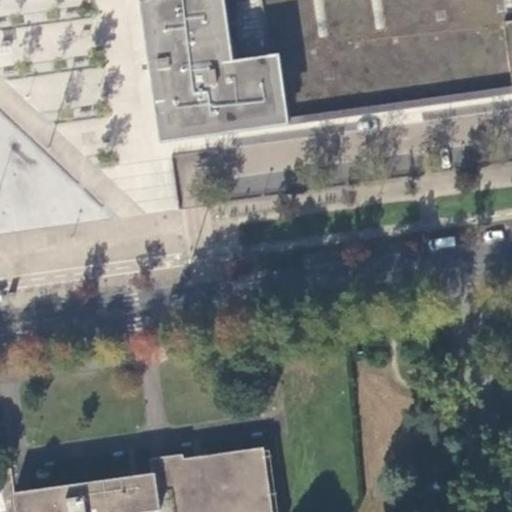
[(511,85),(505,86),(475,91),(446,95),(420,99),(398,102),(262,120),(246,123),(234,125),(213,127),(170,134),(168,121),(162,80),(158,53),(155,30),(155,28),(152,10),(150,0),(140,0),(161,145),(511,95),(511,85)]
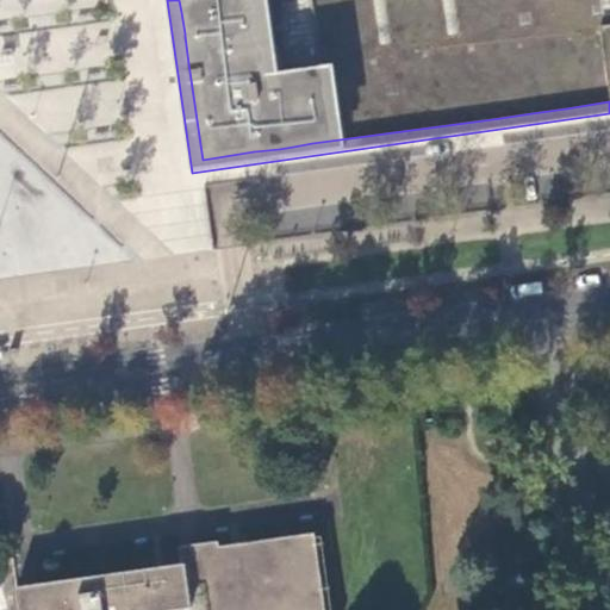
[(179,0),(181,12),(185,33),(185,36),(188,63),(193,95),(200,144),(203,160),(254,151),(279,149),(293,147),(312,143),(474,122),(500,118),(531,113),(566,109),(602,103),(609,101),(609,26),(609,27),(604,0),(179,0)]
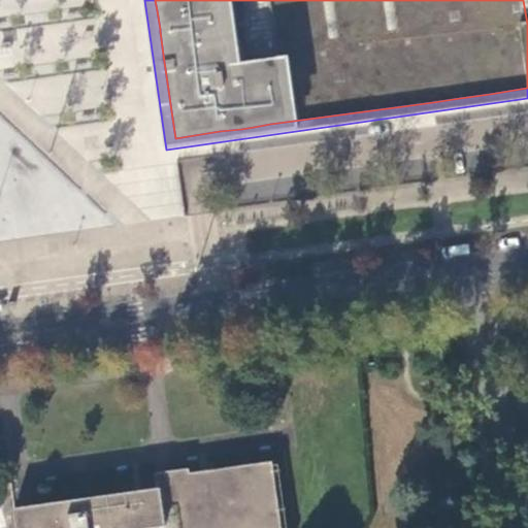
[(45,357),(46,365),(71,361),(70,353),(45,357)]
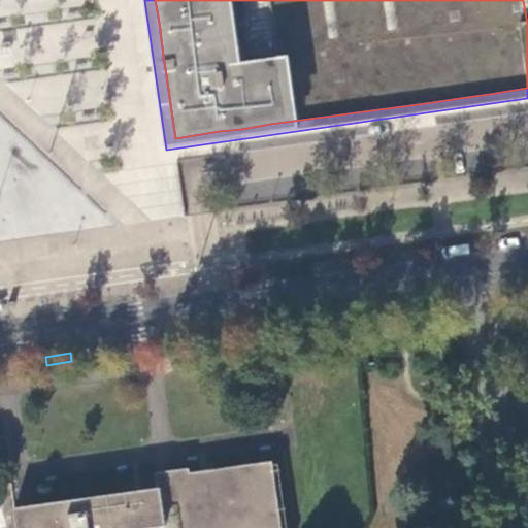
[(164,527),(283,527),(273,462),(192,473),(191,469),(157,473),(159,489),(162,489),(168,527),(164,527)]
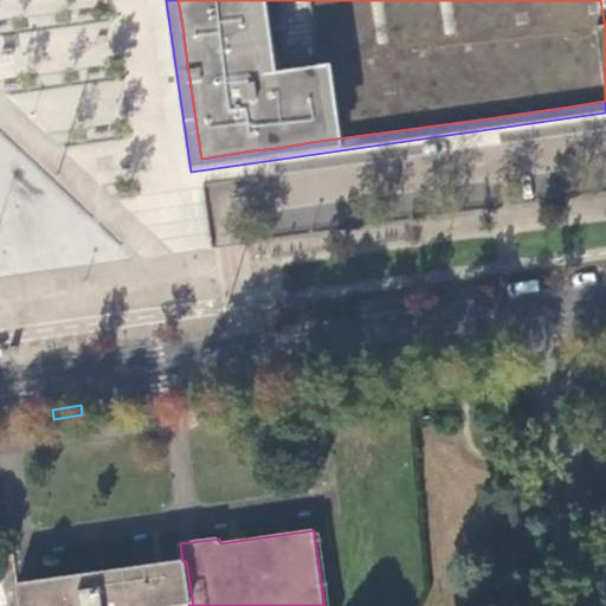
[(182,561),(18,584),(20,605),(188,605),(193,605),(186,561),(182,561)]
